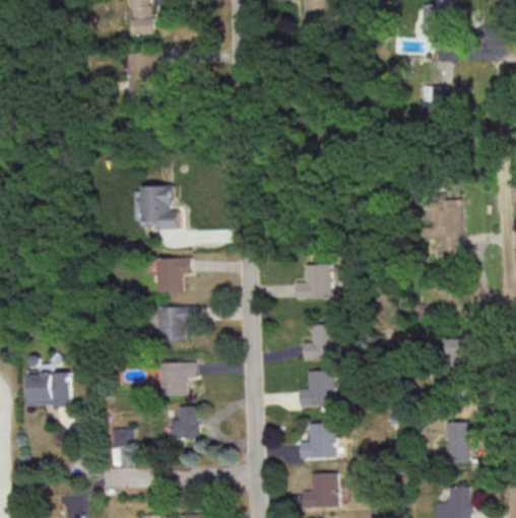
[(153,2),(149,2),(148,0),(129,0),(131,36),(155,35),(153,2)]
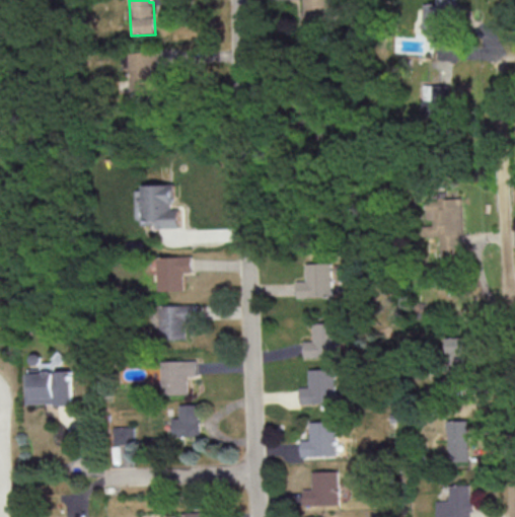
[(300,0),(301,31),(330,30),(329,0),(300,0)]
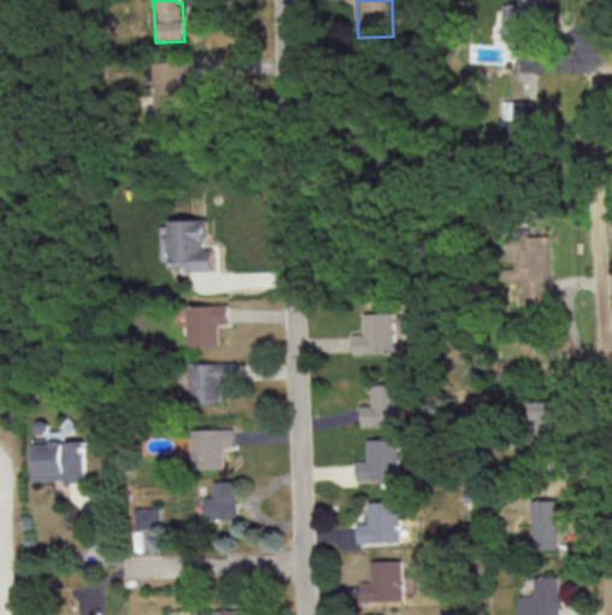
[(500,6),(499,40),(539,41),(539,0),(517,0),(517,7),(500,6)]
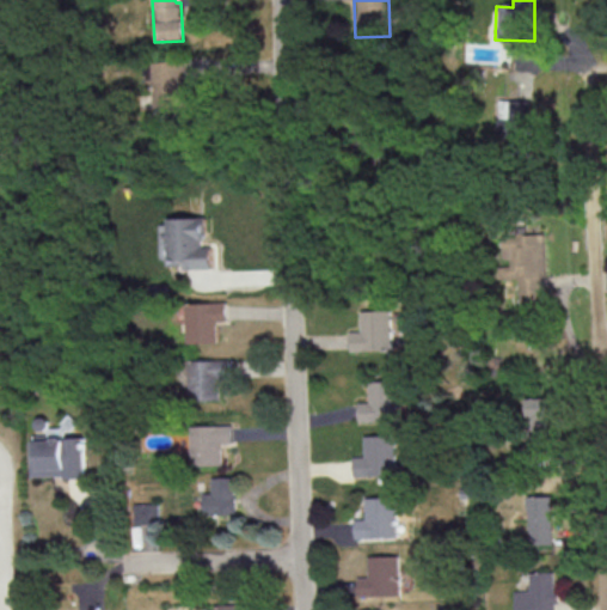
[(181,110),(179,63),(149,65),(151,111),(181,110)]
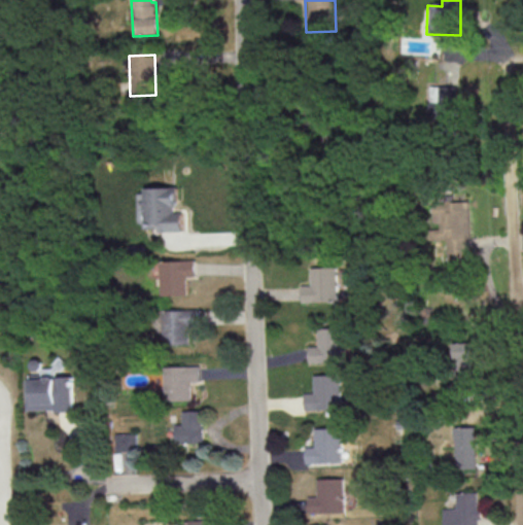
[(455,88),(426,89),(427,115),(456,114),(455,88)]
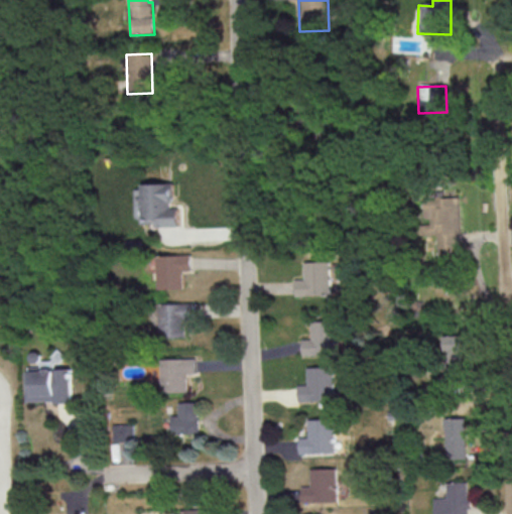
[(154,228),(178,228),(178,209),(171,209),(171,184),(138,184),(139,222),(154,222),(154,228)]
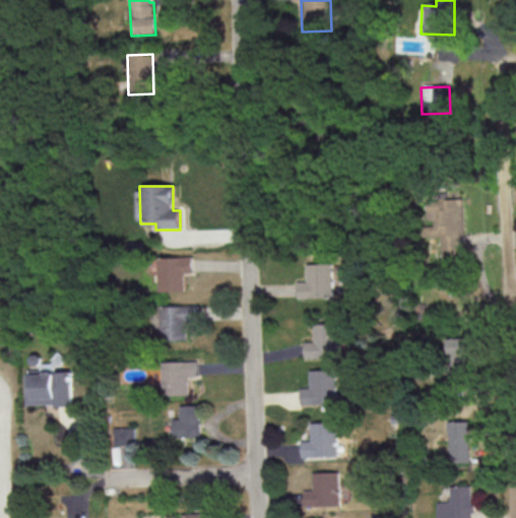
[(437,238),(438,260),(462,259),(462,249),(460,249),(458,200),(424,201),(425,224),(422,225),(422,239),(437,238)]
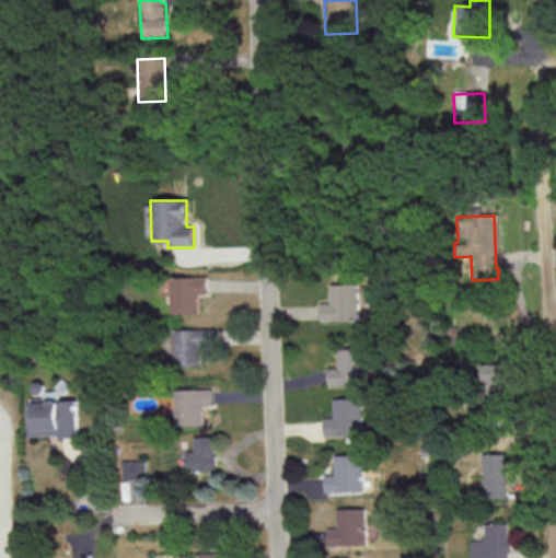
[(169,315),(197,314),(196,294),(207,294),(206,278),(168,279),(169,315)]
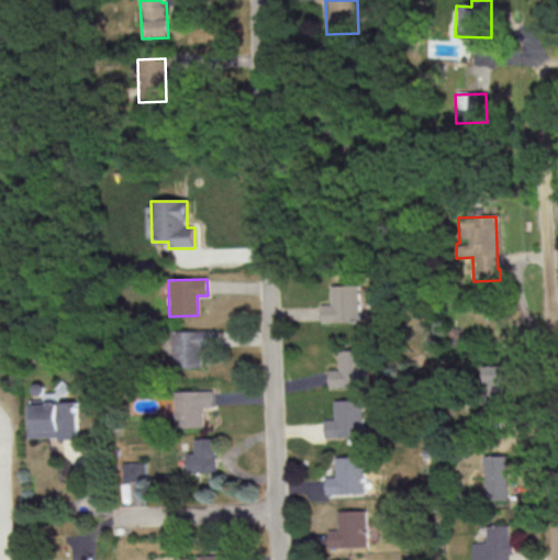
[(328,287),(328,306),(320,305),(320,324),(356,324),(356,287),(328,287)]
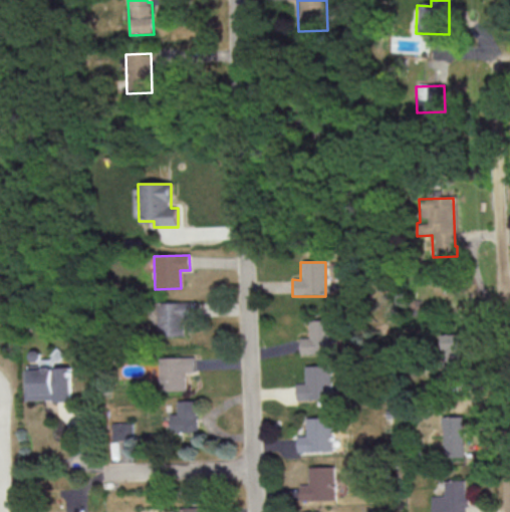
[(157,304),(157,337),(183,337),(183,320),(191,320),(190,303),(157,304)]
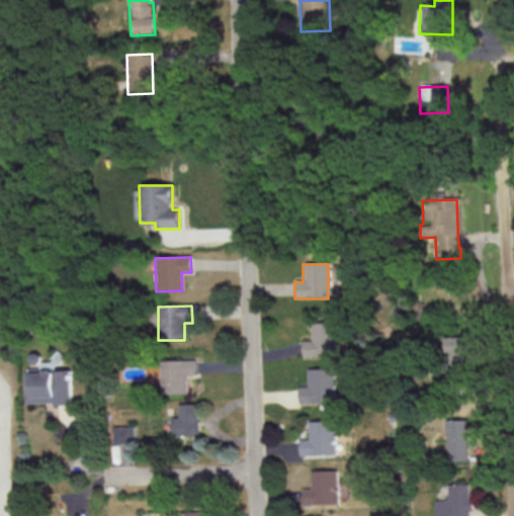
[(301,342),(302,358),(336,357),(336,323),(311,323),(311,341),(301,342)]
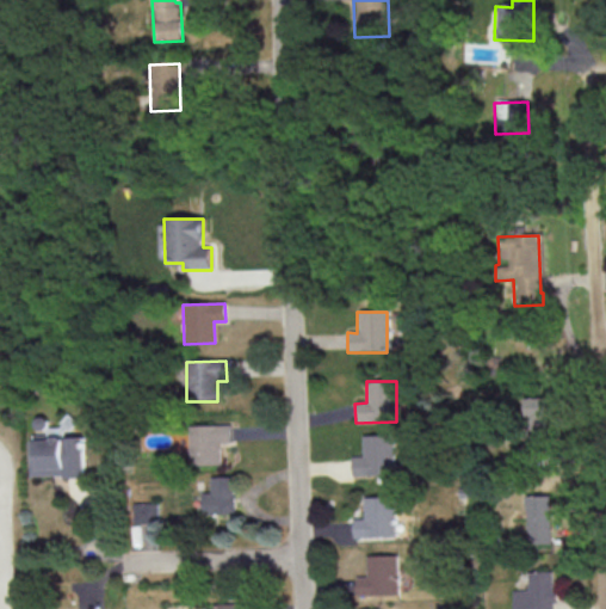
[(521,431),(544,431),(545,399),(523,399),(521,431)]
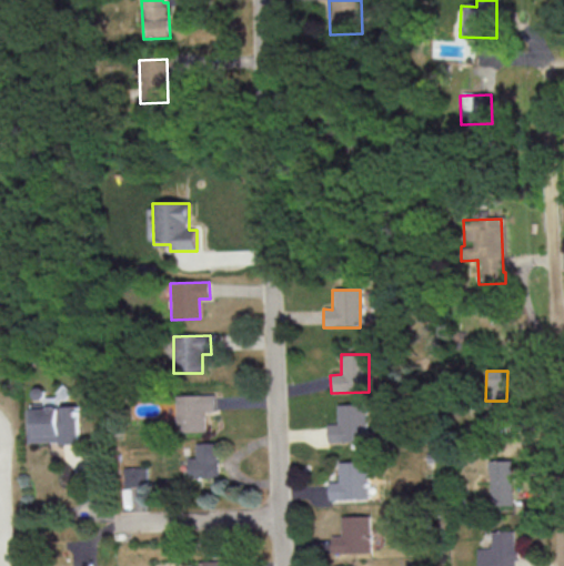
[(213,396),(174,396),(175,434),(203,433),(203,413),(213,413),(213,396)]
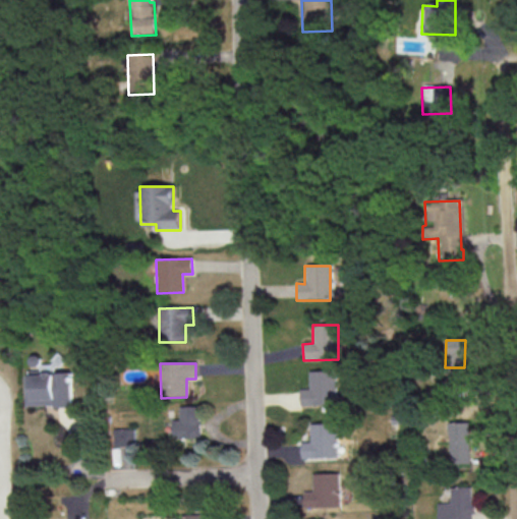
[(52,373),(51,365),(37,365),(37,372),(24,372),(24,408),(69,407),(69,373),(52,373)]
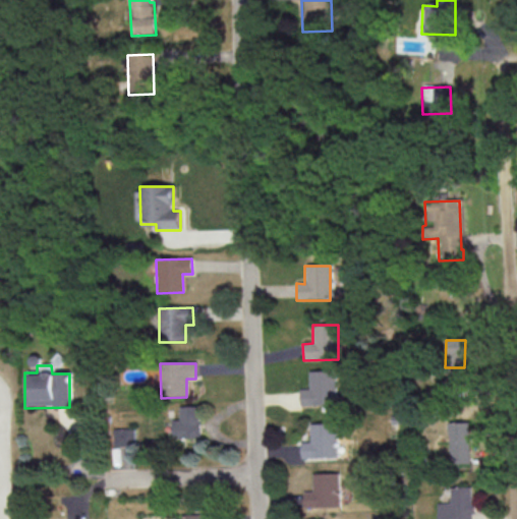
[(307,371),(307,390),(298,390),(298,407),(335,406),(334,371),(307,371)]
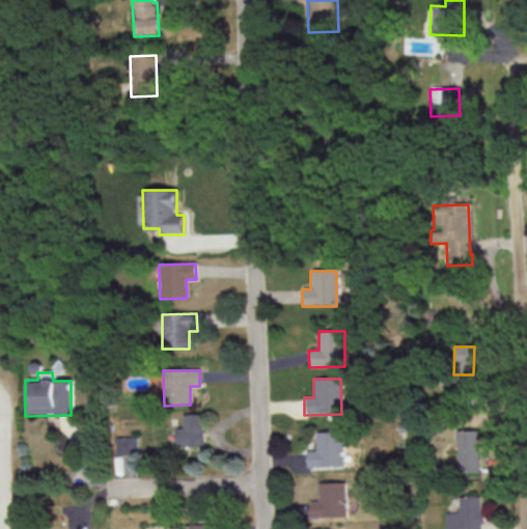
[(174,447),(201,447),(201,416),(181,416),(181,428),(173,428),(174,447)]
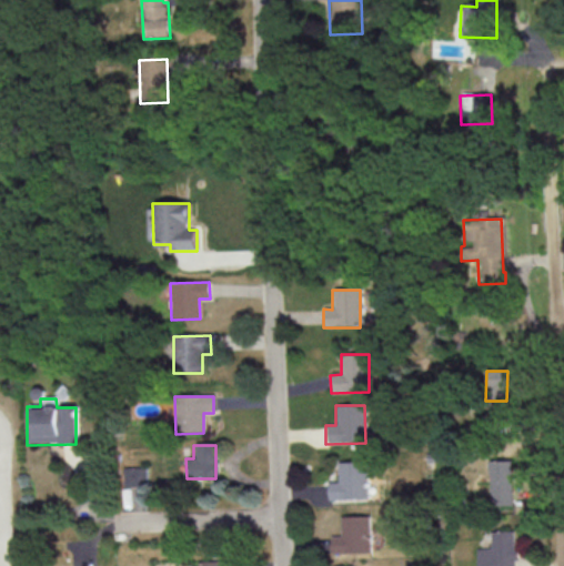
[(510,461),(486,462),(487,508),(511,507),(510,461)]
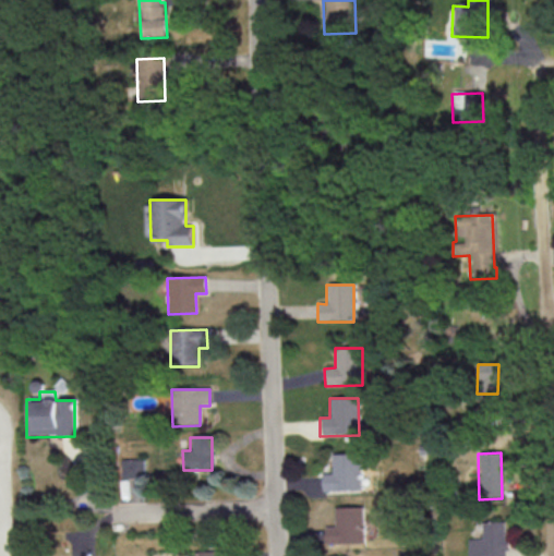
[(359,455),(330,455),(330,474),(321,474),(322,493),(360,491),(359,455)]
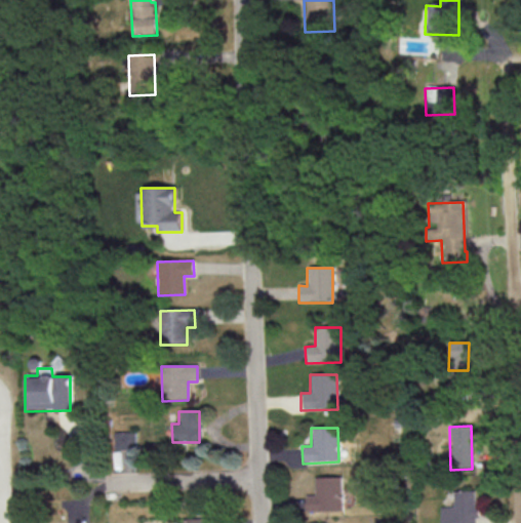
[(112,450),(132,449),(132,433),(112,434),(112,450)]
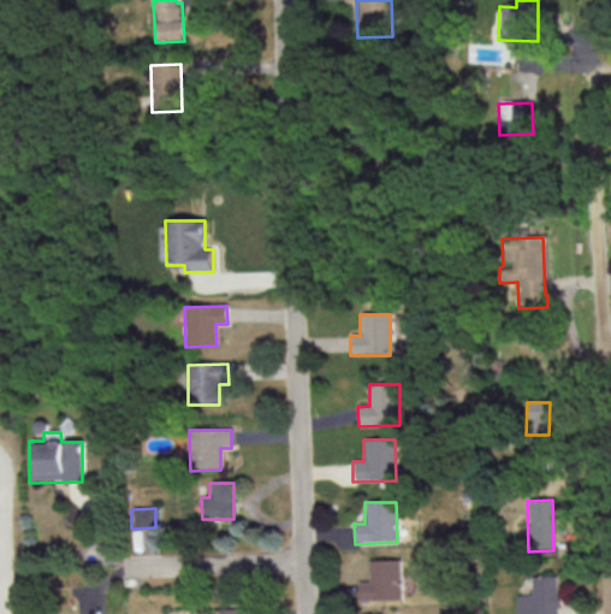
[(367,561),(367,583),(356,583),(356,602),(399,601),(398,560),(367,561)]
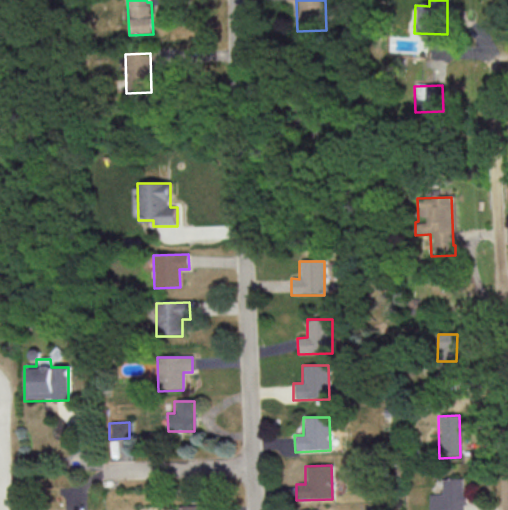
[(440,495),(428,495),(428,509),(461,509),(461,479),(440,480),(440,495)]
